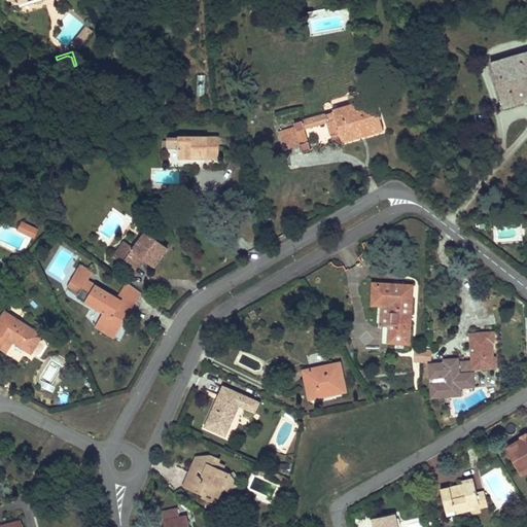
[(526,100),(526,54),(492,64),(504,107),(526,100)]
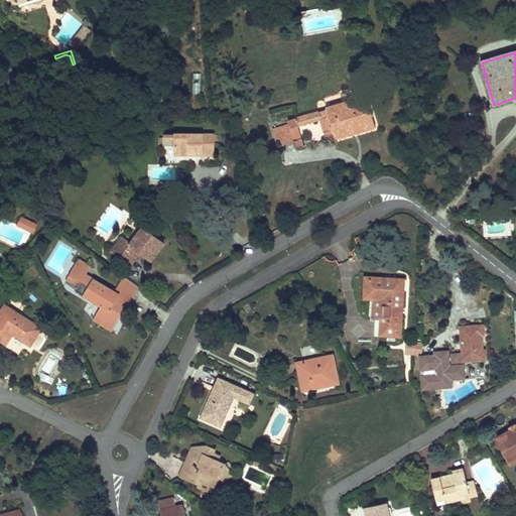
[(73,65),(70,55),(69,55),(66,54),(55,58),(58,70),(73,65)]
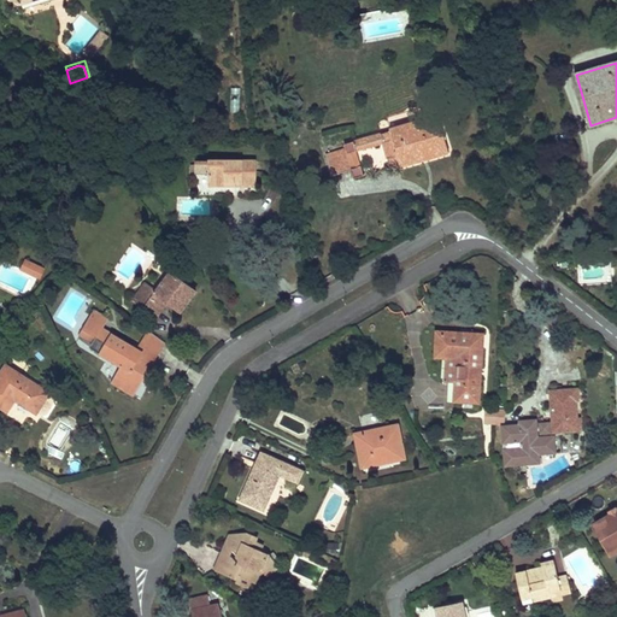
[(450,152),(439,115),(391,129),(391,130),(345,144),(346,148),(327,154),(331,175),(352,170),(354,178),(365,176),(362,165),(357,166),(354,152),(358,151),(357,147),(383,141),(392,168),(401,165),(401,168),(421,162),(450,152)]
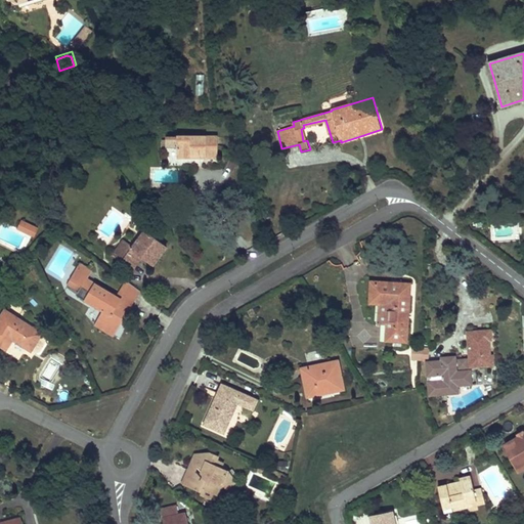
[(202,155),(218,155),(219,137),(178,135),(178,137),(167,137),(167,140),(163,140),(163,145),(167,145),(167,147),(178,148),(178,158),(197,158),(202,159),(202,155)]
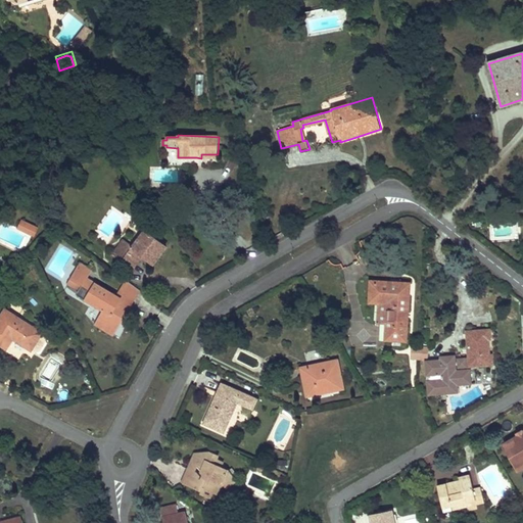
[(24,223),(20,230),(35,237),(39,230),(24,223)]
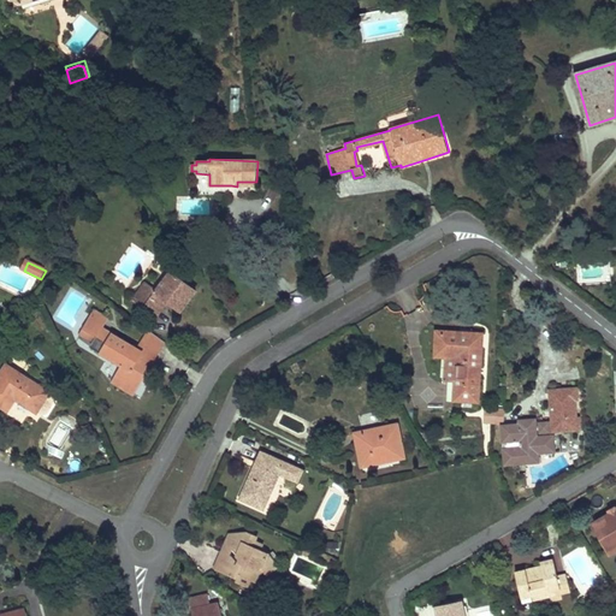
[(193,288),(171,272),(157,291),(152,288),(140,302),(158,315),(163,307),(158,303),(163,296),(169,301),(182,311),(185,306),(189,301),(184,297),(193,288)]
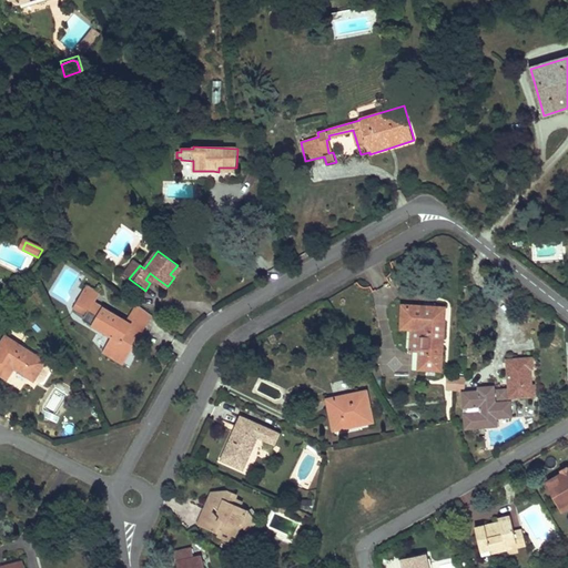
[(140,265),(134,262),(124,275),(129,279),(140,265)]
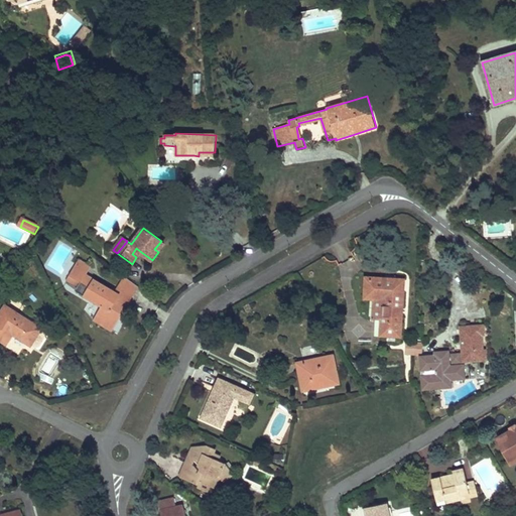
[(164,243),(161,241),(154,249),(158,252),(164,243)]
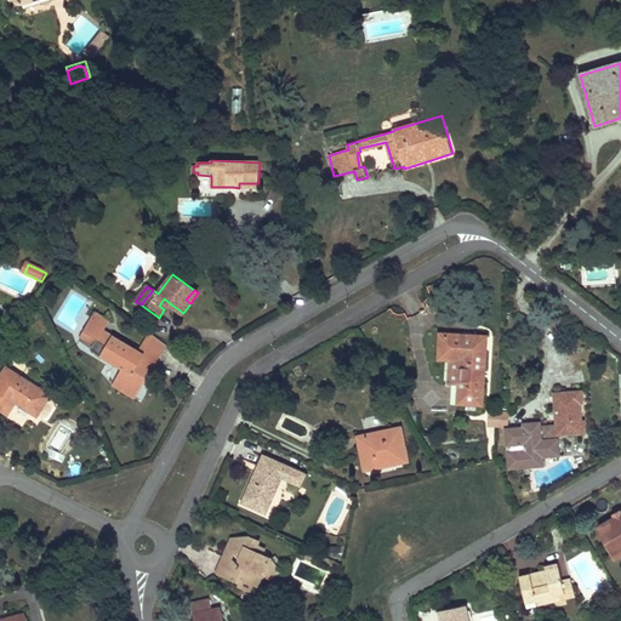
[(170,303),(164,298),(159,306),(164,309),(170,303)]
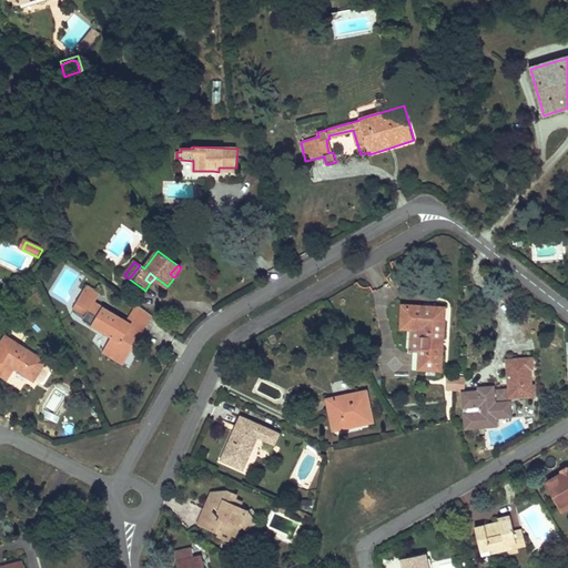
[(100,294),(88,287),(74,308),(87,316),(83,321),(113,338),(104,354),(123,365),(131,351),(138,340),(131,335),(135,326),(125,321),(94,302),(100,294)]
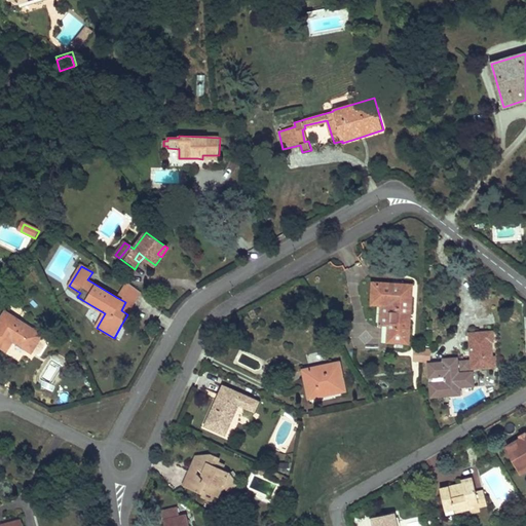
[(126,280),(120,292),(136,301),(141,292),(126,280)]
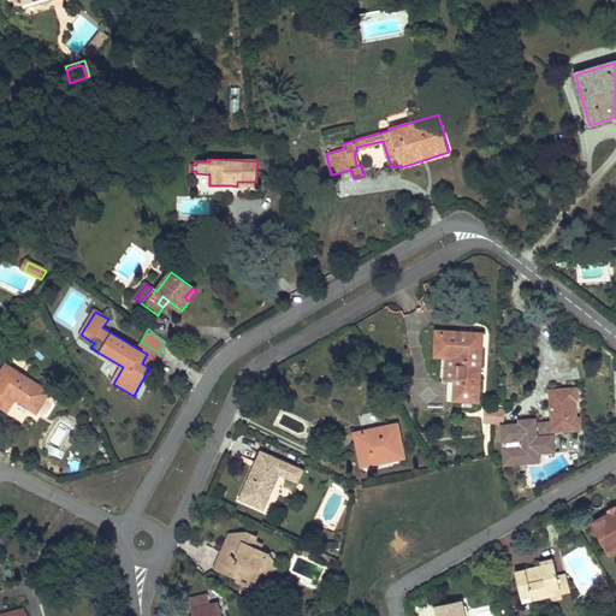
[(457,351),(457,357),(457,363),(456,379),(456,383),(455,401),(479,402),(483,333),(473,332),(473,333),(472,336),(463,336),(463,333),(449,332),(437,332),(436,350),(457,351)]
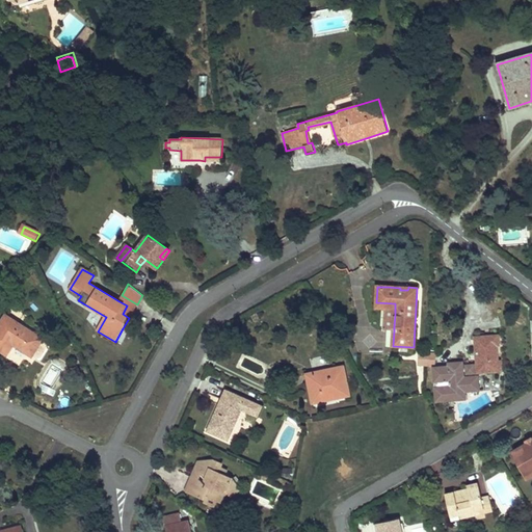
[(127,306),(133,310),(137,304),(122,295),(117,300),(127,306)]
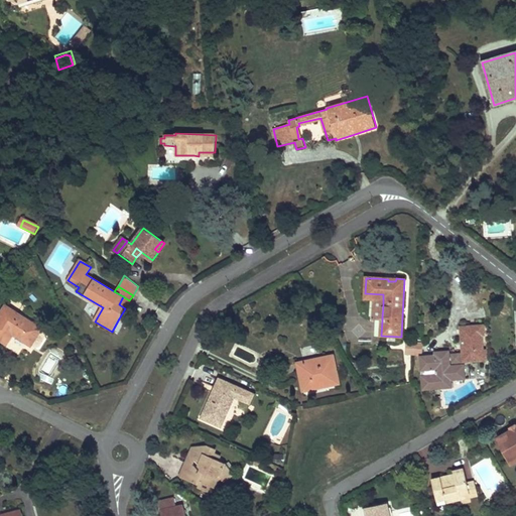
[(129,300),(123,296),(119,304),(125,308),(129,300)]
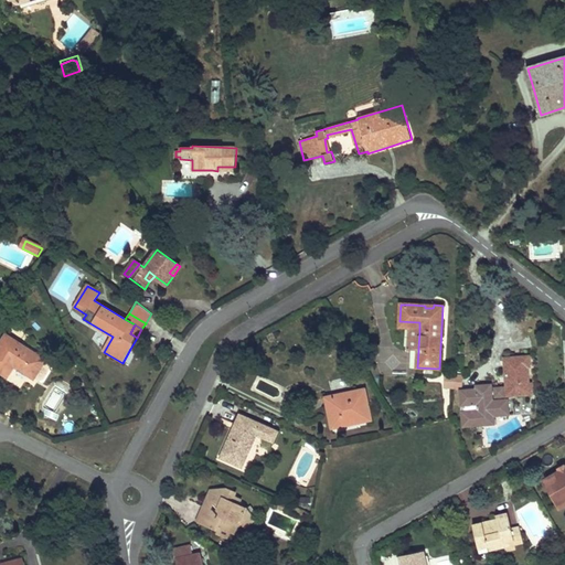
[(409,332),(408,350),(418,351),(418,348),(419,333),(409,332)]
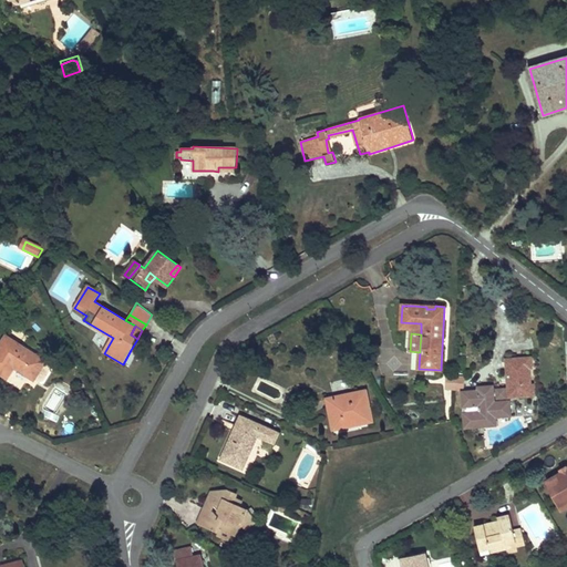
[(45,361),(7,337),(0,347),(0,372),(8,378),(14,367),(34,379),(35,378),(44,362),(45,361)]
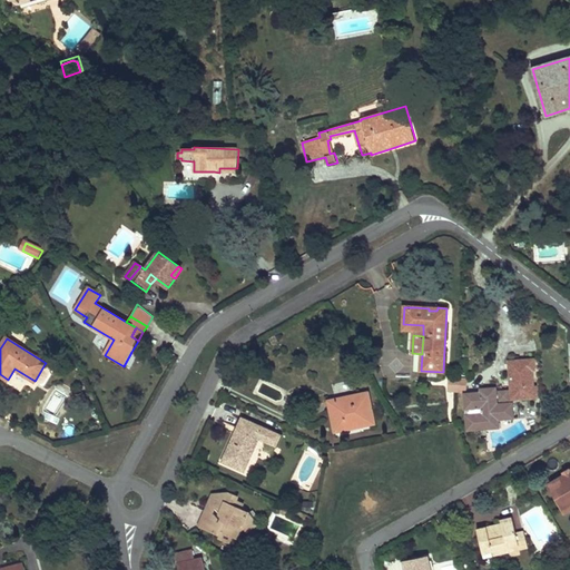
[(534,370),(533,360),(524,361),(510,362),(512,400),(537,397),(536,387),(533,387),(532,370),(534,370)]
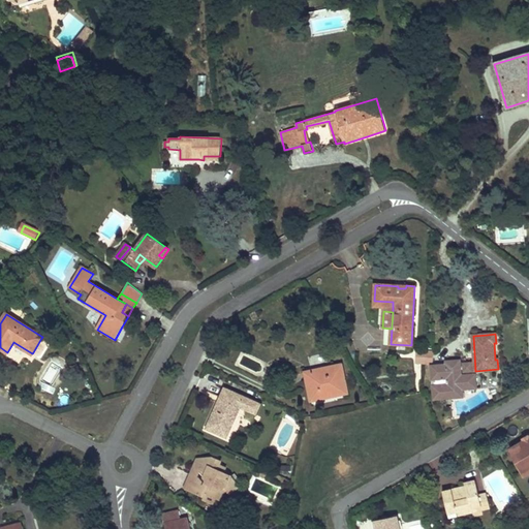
[(45,341),(41,338),(33,352),(37,354),(40,354),(47,344),(45,341)]
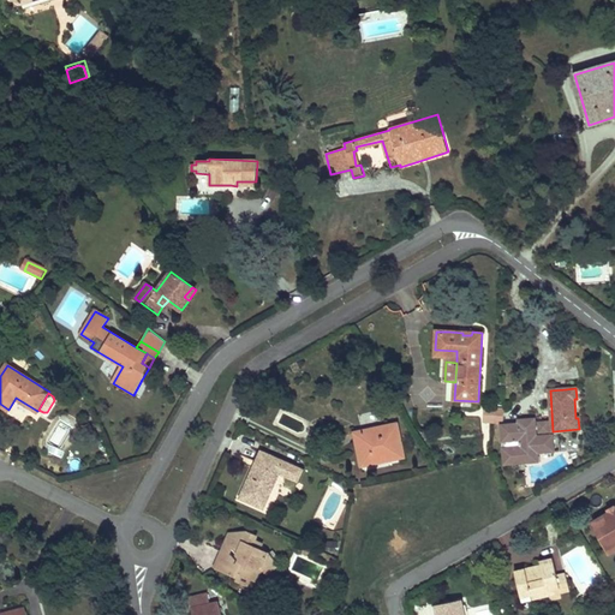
[(538,422),(502,424),(503,443),(520,442),(520,448),(503,448),(505,466),(541,464),(539,454),(555,454),(555,435),(538,436),(538,422)]
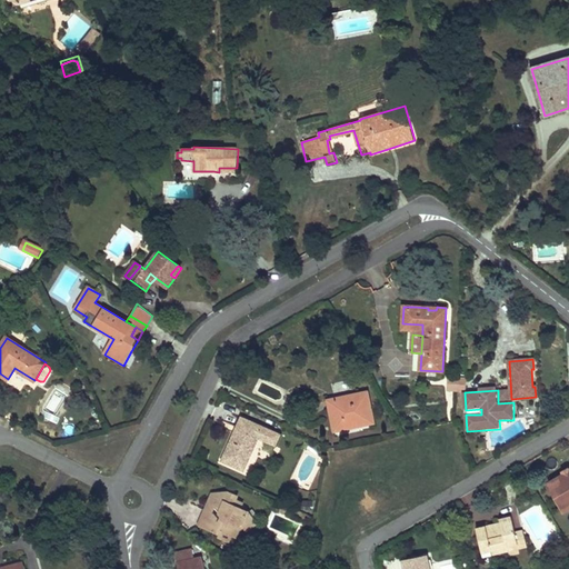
[(373,422),(368,392),(340,398),(329,400),(335,430),(373,422)]
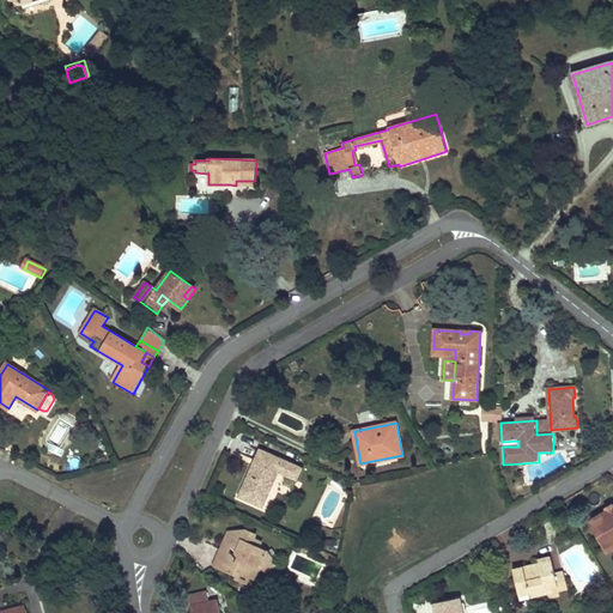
[(303,467),(260,448),(244,483),(238,497),(262,509),(279,473),(297,481),(303,467)]
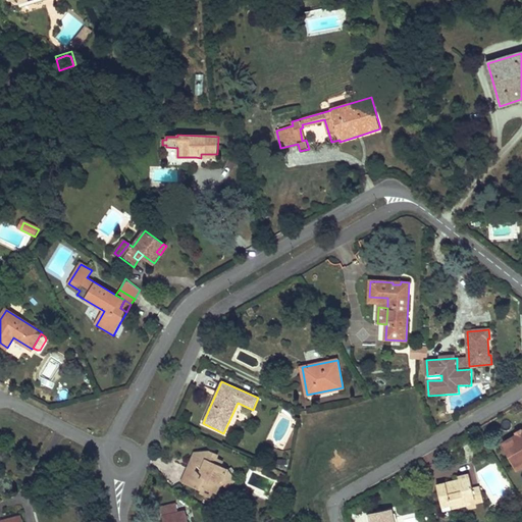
[(521,430),(520,432),(521,434),(519,436),(518,434),(509,440),(511,444),(505,447),(511,457),(509,459),(514,468),(521,463),(521,430)]
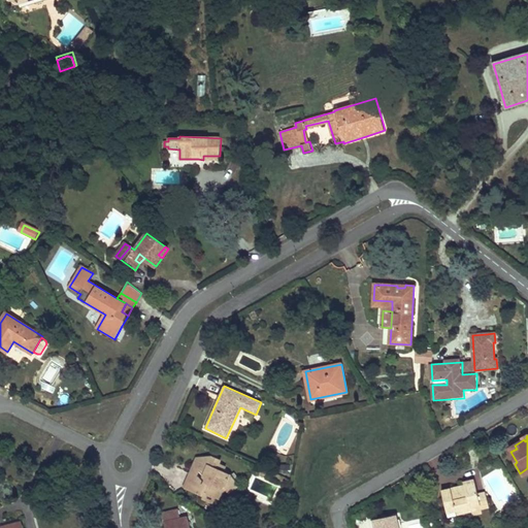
[(517,449),(515,446),(506,450),(515,464),(517,462),(510,452),(517,449)]
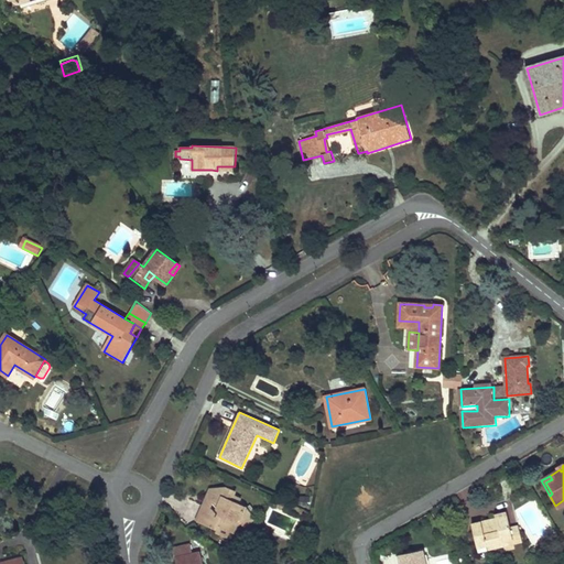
[(220,490),(217,488),(209,495),(206,500),(215,503),(218,507),(217,509),(221,516),(218,521),(201,513),(197,521),(217,530),(216,533),(228,538),(230,532),(234,524),(239,520),(242,524),(243,527),(257,518),(248,506),(245,508),(239,502),(241,499),(234,495),(236,490),(227,487),(220,490)]
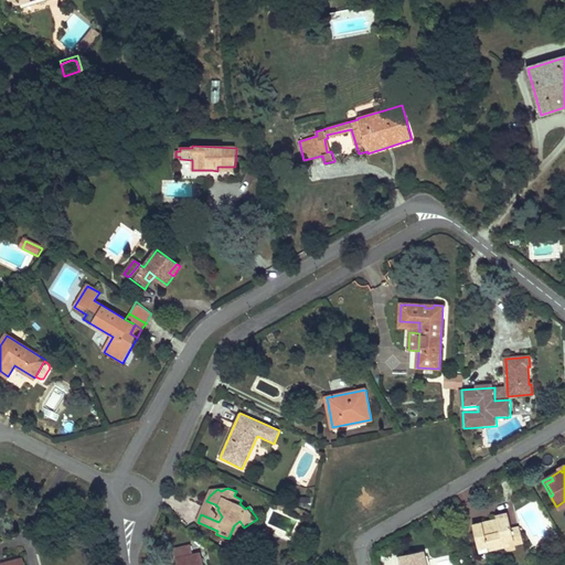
[(215,504),(206,501),(204,505),(201,514),(219,522),(222,516),(217,510),(219,508),(215,504)]
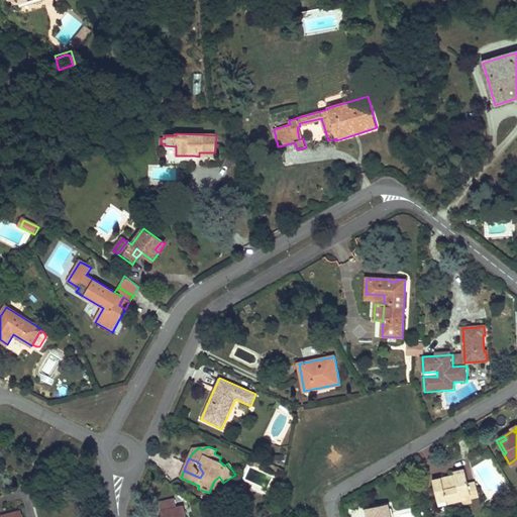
[(262,468),(264,461),(256,458),(253,464),(262,468)]
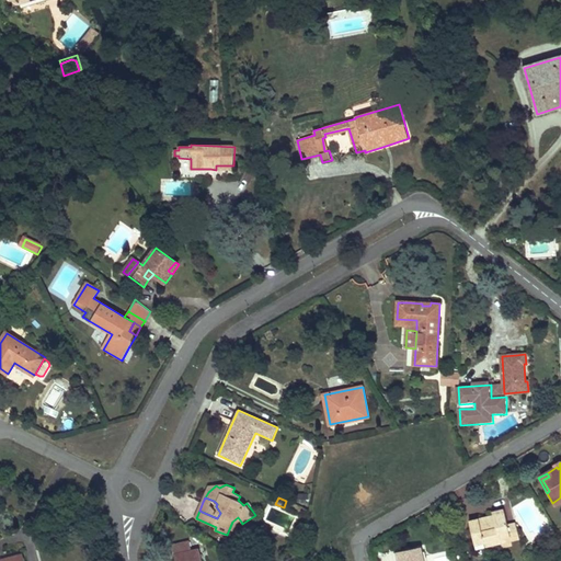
[(508,525),(505,513),(493,516),(487,517),(479,519),(484,544),(511,537),(511,541),(519,539),(516,523),(508,525)]
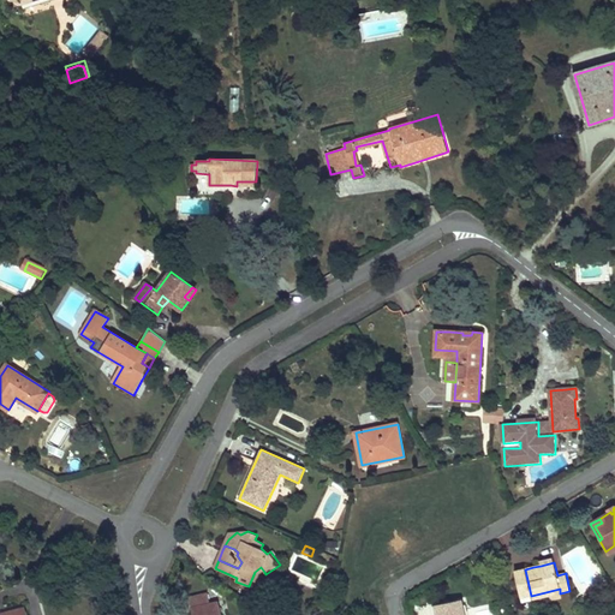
[(264,572),(261,567),(255,572),(251,580),(256,583),(261,574),(264,572)]
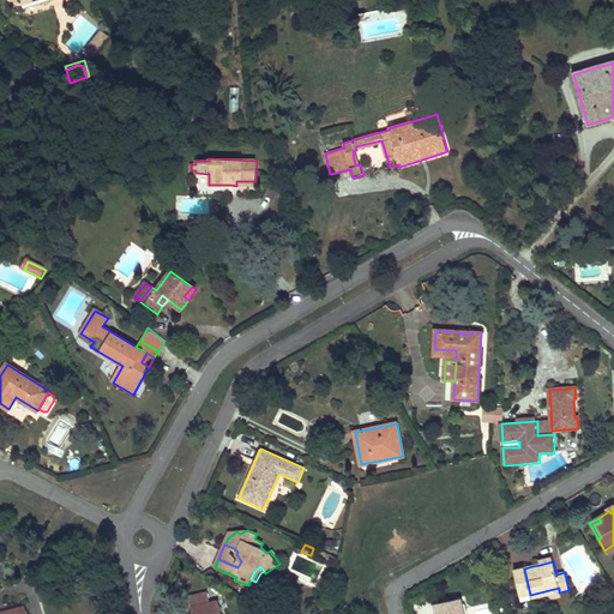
[(559,593),(559,588),(530,595),(524,569),(515,570),(521,601),(559,593)]
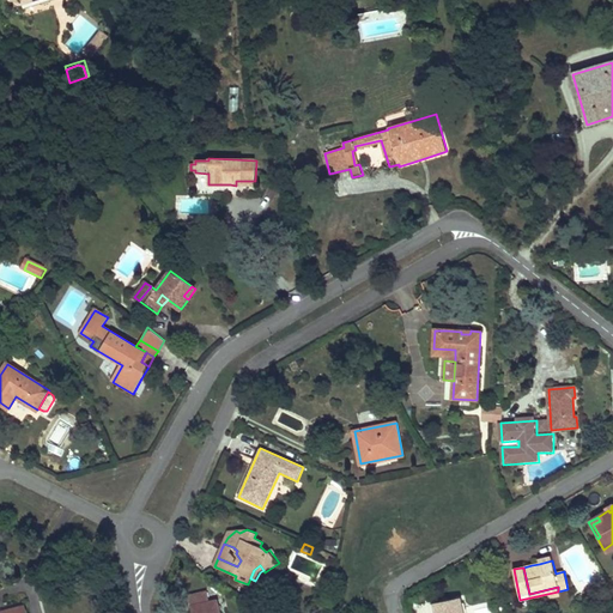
[(208,602),(207,593),(190,596),(193,612),(219,612),(217,601),(208,602)]
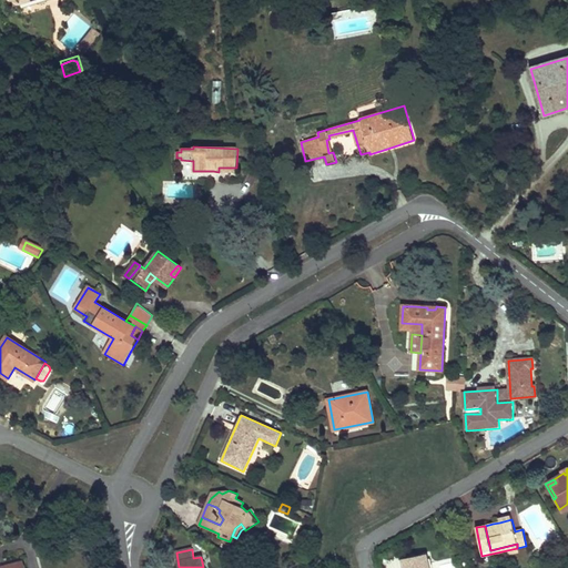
[(427,567),(426,557),(405,561),(405,567),(427,567)]
